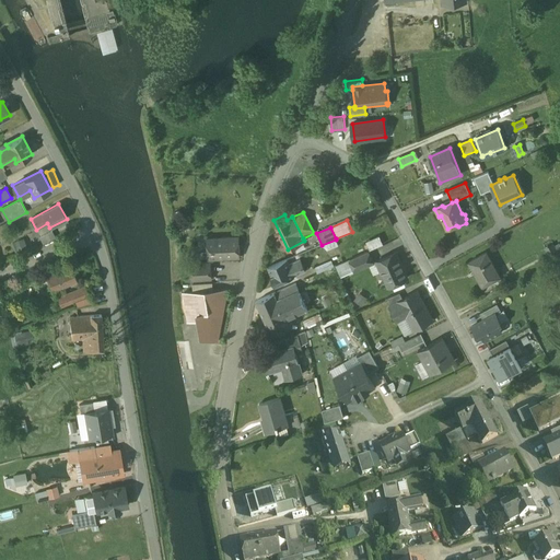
[(51,230),(41,236),(45,245),(56,238),(51,230)]
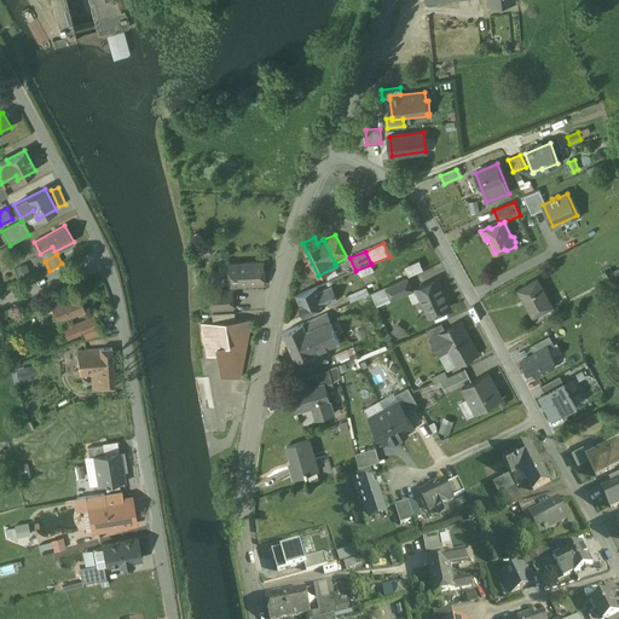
[(405,268),(409,277),(423,270),(420,261),(405,268)]
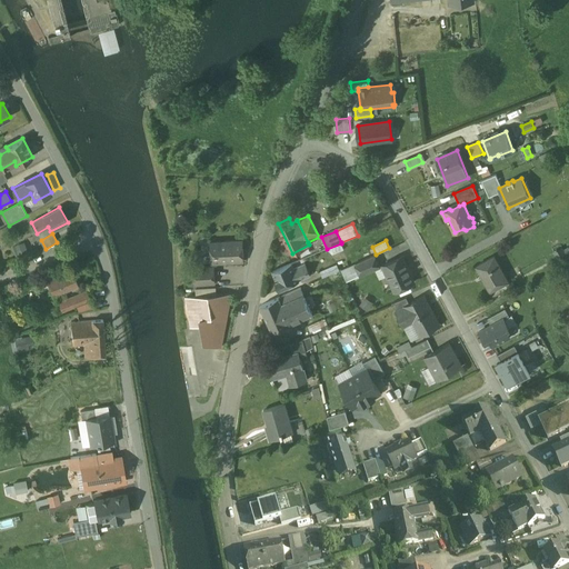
[(242,241),(211,242),(212,262),(243,261),(242,241)]
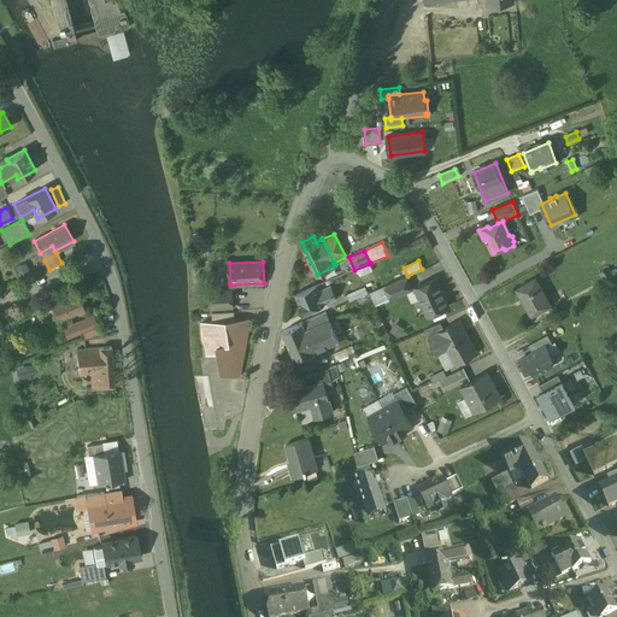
[(611,269),(601,274),(607,286),(616,281),(611,269)]
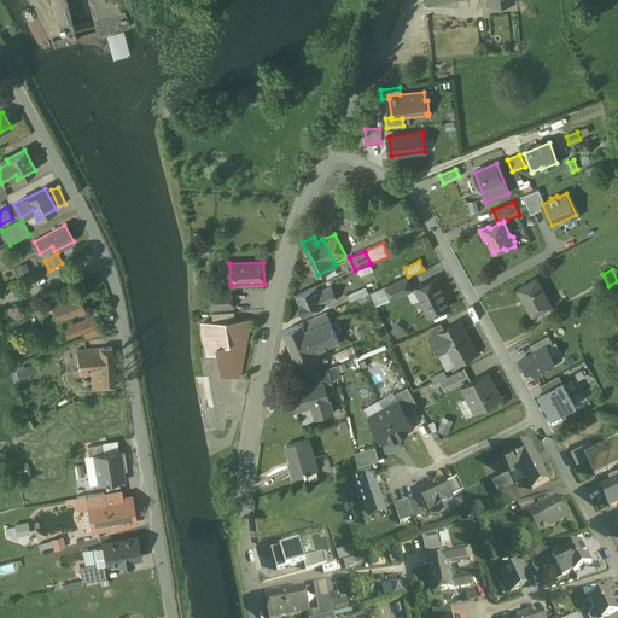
[(406,278),(386,286),(392,299),(412,291),(406,278)]
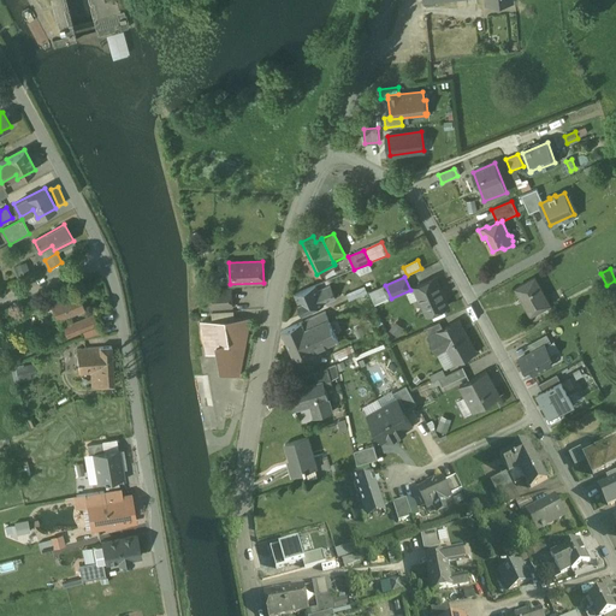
[(436,278),(415,288),(420,298),(419,302),(420,306),(424,307),(427,315),(448,306),(436,278)]
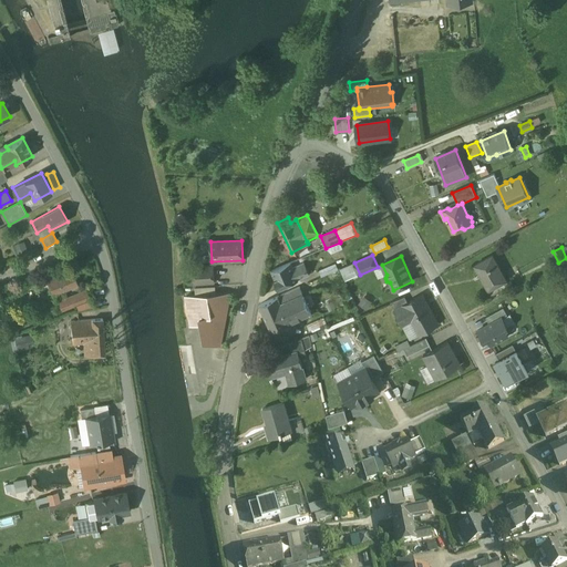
[(506,280),(493,256),(475,266),(488,290),(506,280)]
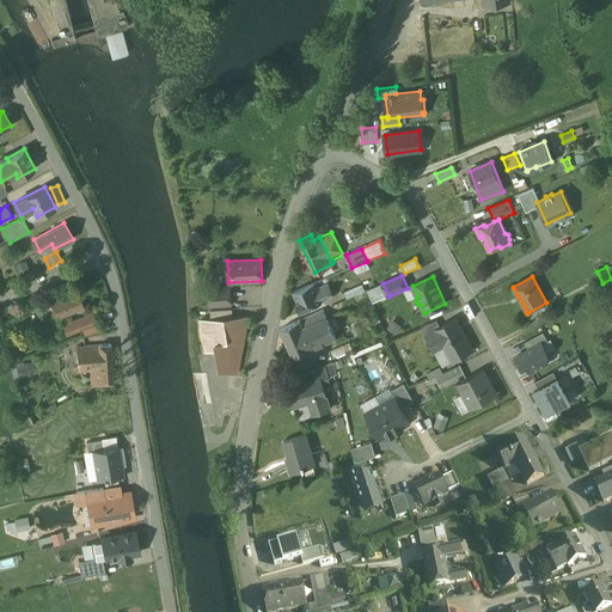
[(314,283),(294,292),(298,301),(297,301),(301,311),(322,301),(317,289),(314,283)]
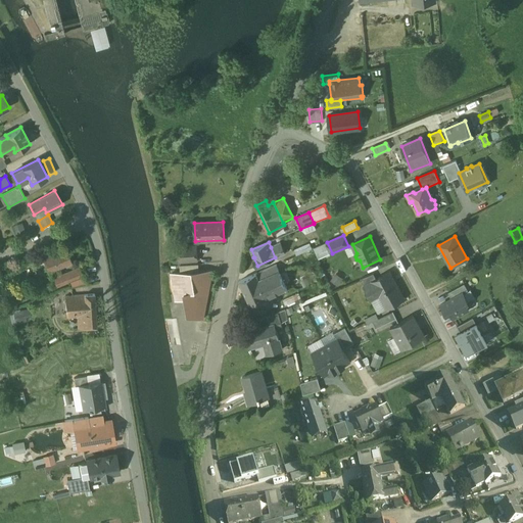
[(281,243),(271,247),(275,257),(285,253),(281,243)]
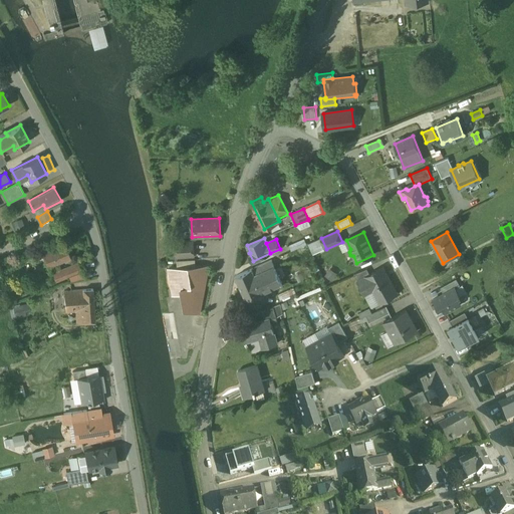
[(194,241),(176,242),(177,257),(195,255),(194,241)]
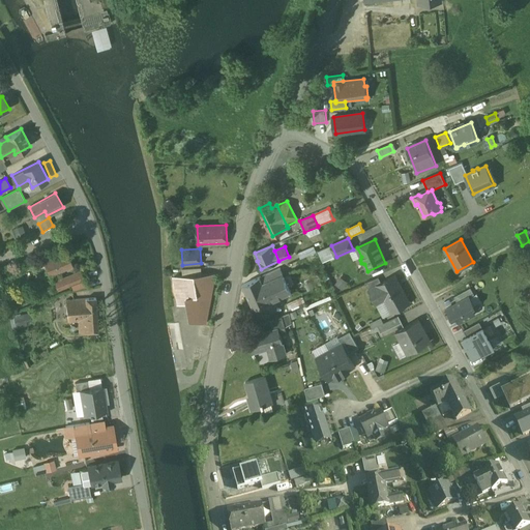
[(308,248),(298,254),(300,259),(311,254),(308,248)]
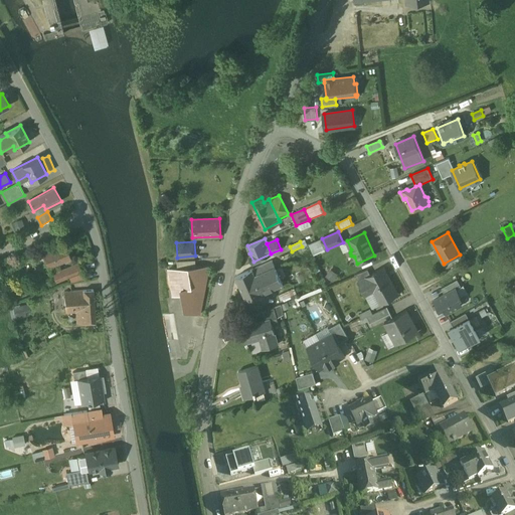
[(65,244),(42,253),(47,267),(70,258),(65,244)]
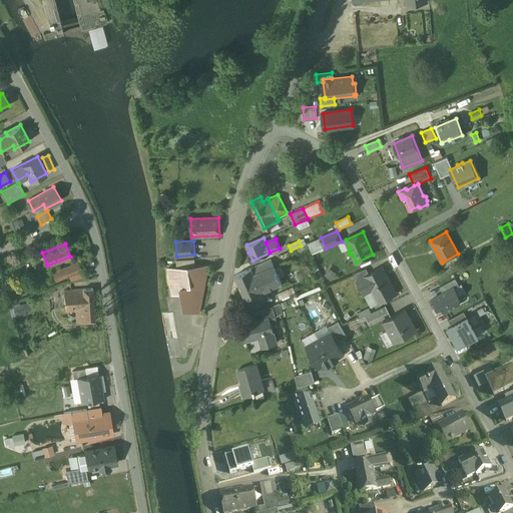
[(271,260),(251,269),(262,292),(282,284),(271,260)]
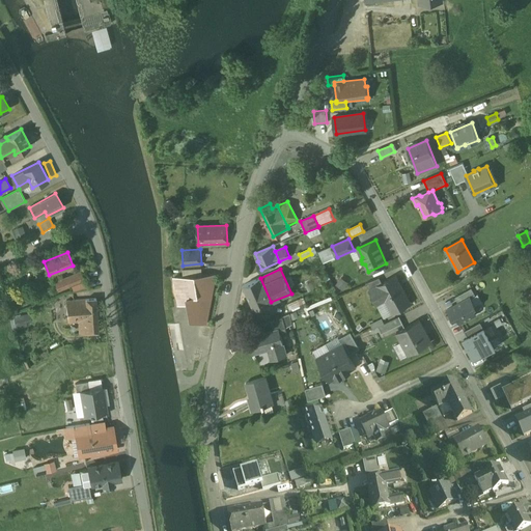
[(82,272),(66,277),(70,285),(85,279),(82,272)]
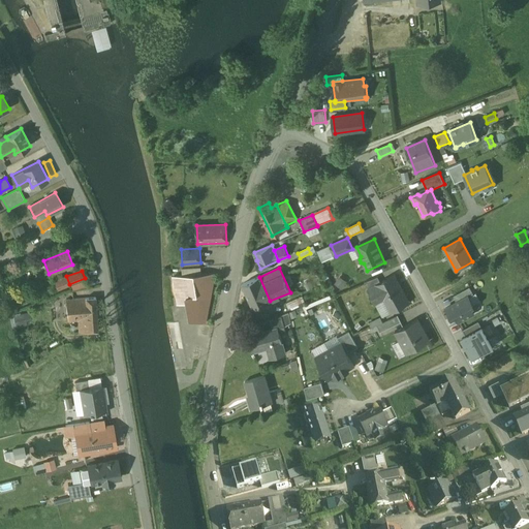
[(215,274),(174,276),(178,303),(187,302),(190,319),(206,322),(215,274)]
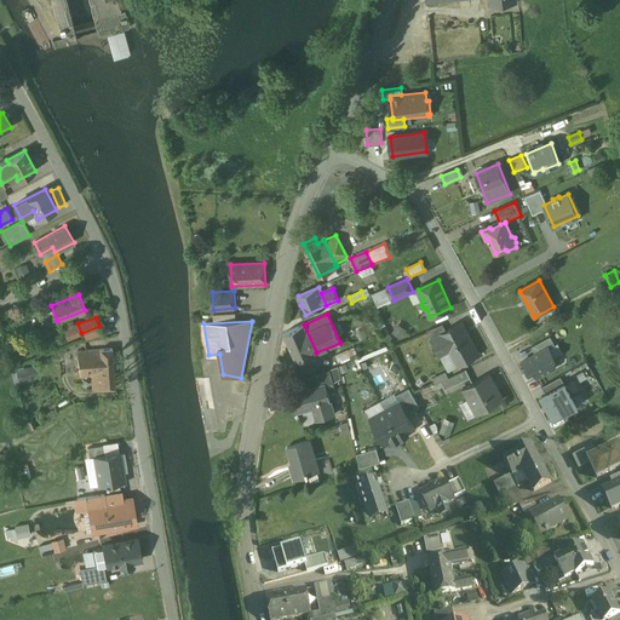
[(478,355),(461,322),(446,331),(432,339),(431,339),(438,350),(447,345),(459,366),(478,355)]
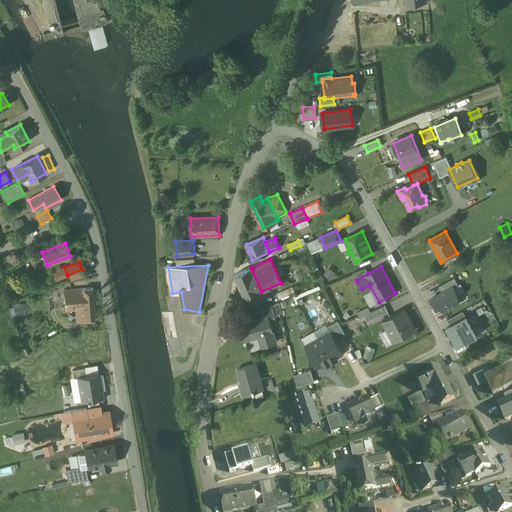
[(64,267),(53,272),(56,280),(67,275),(64,267)]
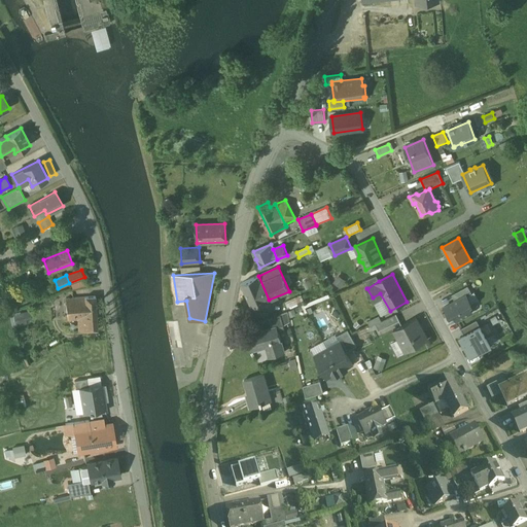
[(258,276),(242,283),(252,308),(269,300),(258,276)]
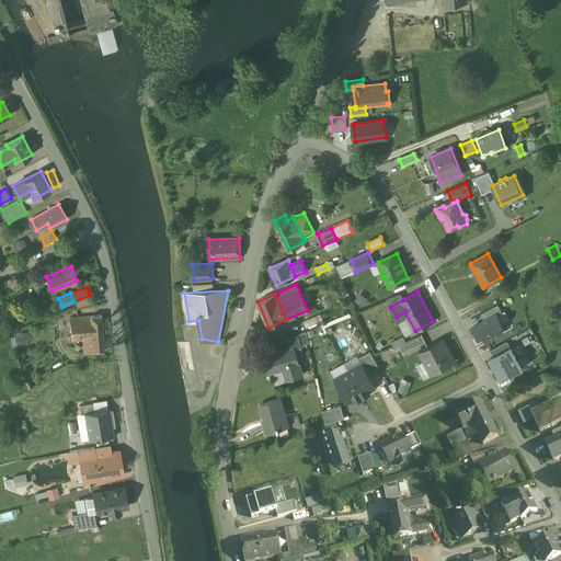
[(400,294),(387,299),(391,307),(403,299),(400,294)]
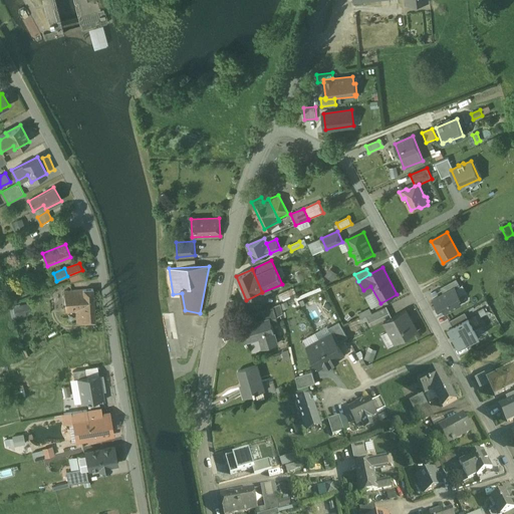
[(455,287),(433,299),(439,309),(442,307),(445,312),(461,304),(458,298),(460,297),(455,287)]
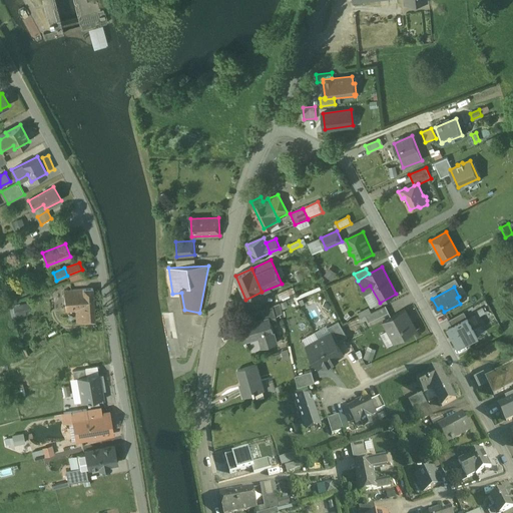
[(92,288),(64,291),(65,311),(75,311),(76,322),(95,321),(92,288)]
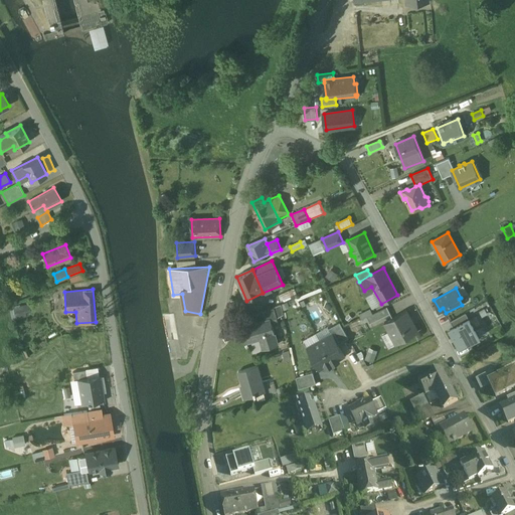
[(13,317),(32,312),(29,302),(10,308),(13,317)]
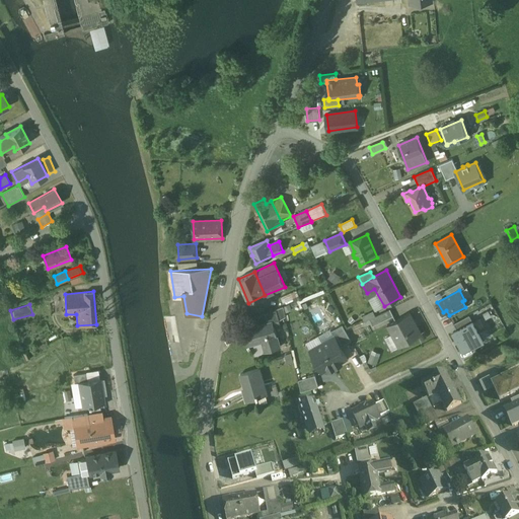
[(282,307),(277,309),(280,320),(286,317),(283,307),(282,307)]
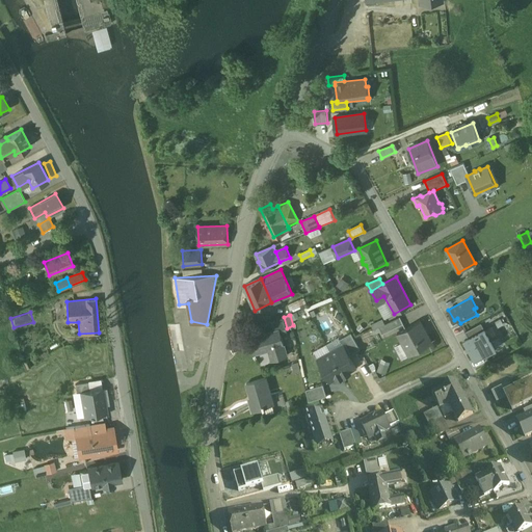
[(284,317),(271,322),(273,331),(280,329),(287,328),(284,317)]
